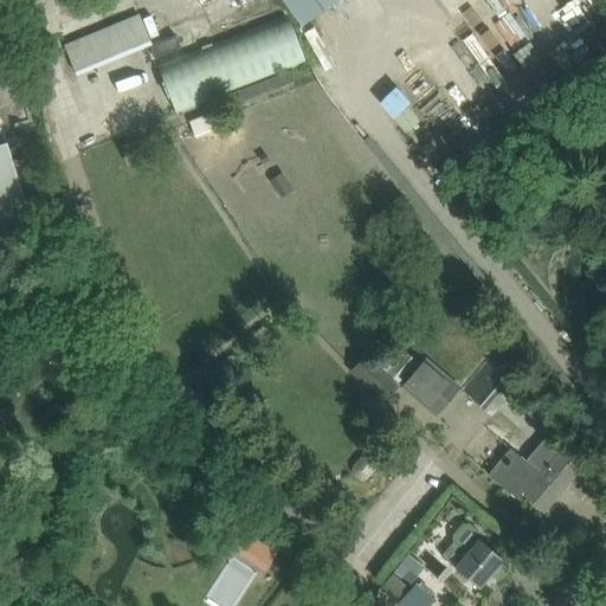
[(285,0),(303,24),(334,0),(285,0)]
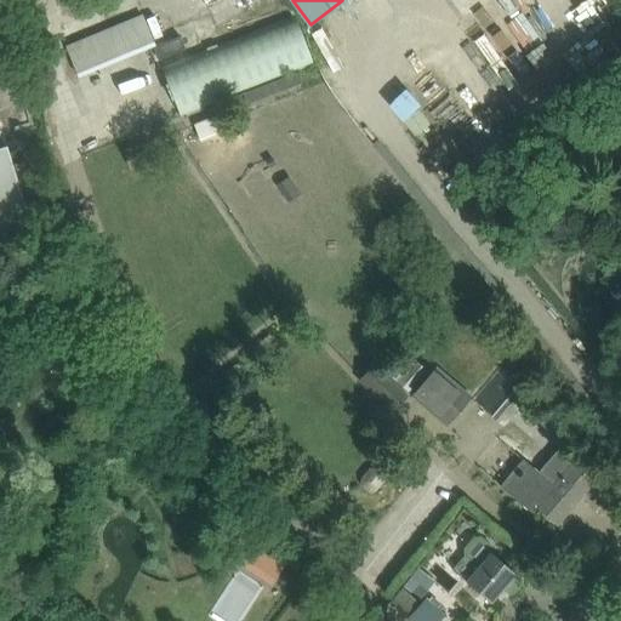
[(177,114),(312,61),(294,12),(158,66),(177,114)]
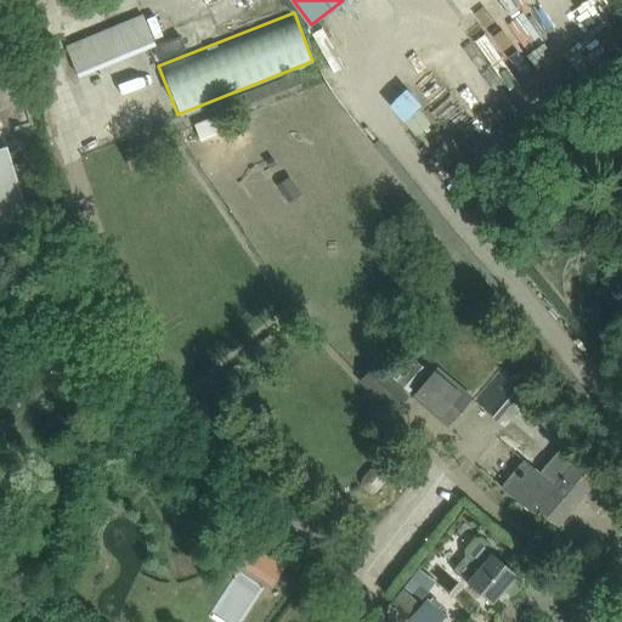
[(156,44),(153,45),(159,60),(186,49),(180,34),(156,44)]
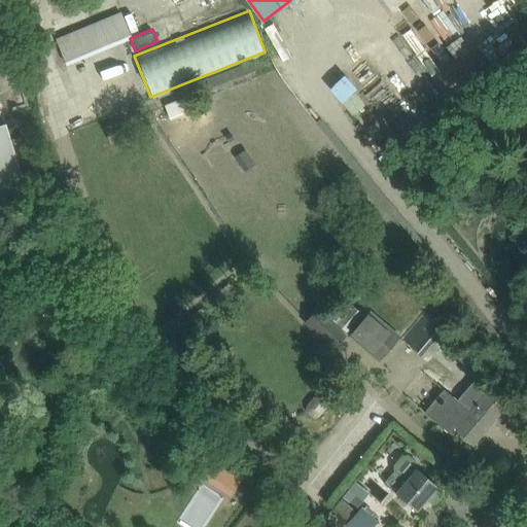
[(422,62),(440,81),(449,73),(431,54),(422,62)]
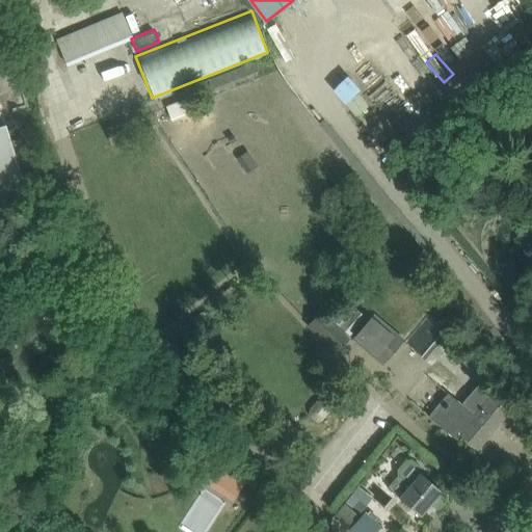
[(165,105),(166,109),(170,121),(206,107),(200,91),(165,105)]
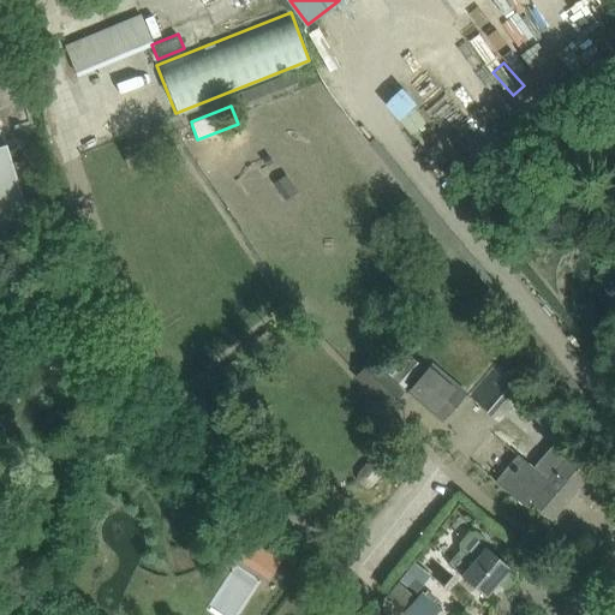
[(0,145),(0,231),(30,221),(7,144),(0,145)]
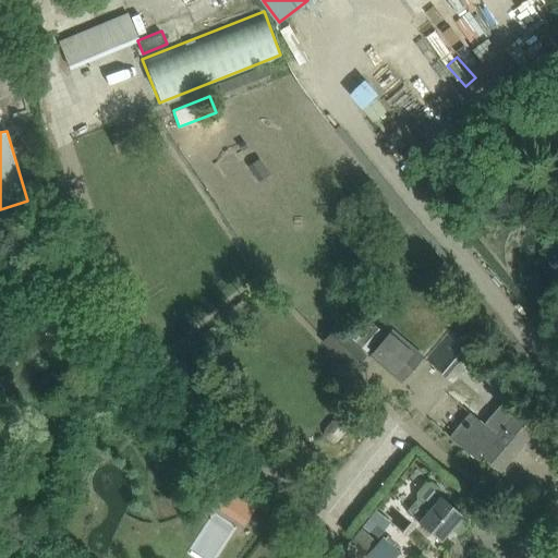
[(557,234),(549,231),(544,247),(557,253),(557,234)]
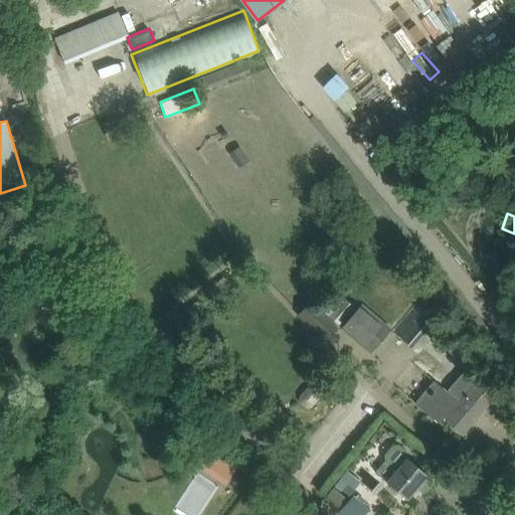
[(430,300),(400,334),(414,346),(444,312),(430,300)]
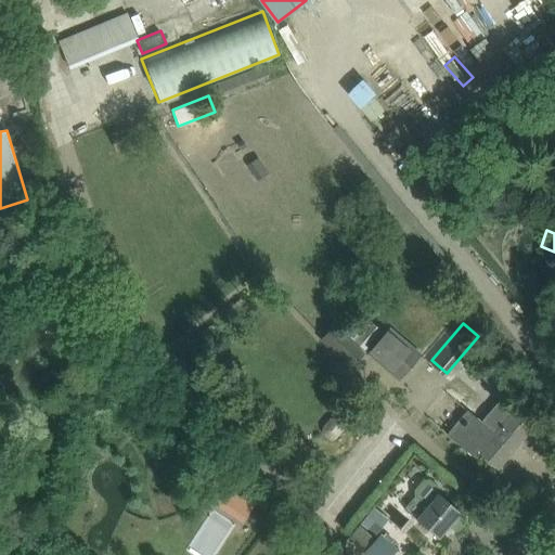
[(399,378),(422,353),(390,327),(387,331),(370,352),(399,378)]
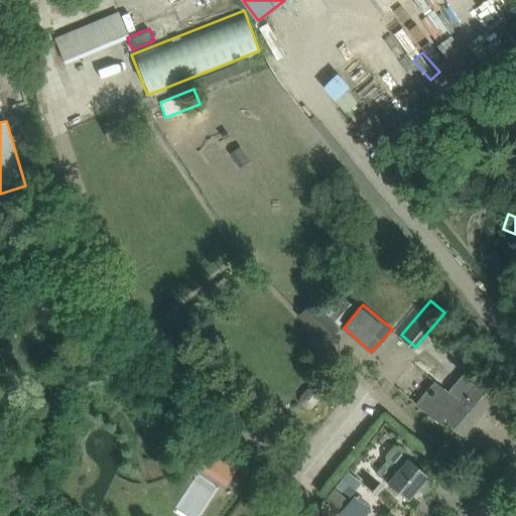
[(441,426),(446,421),(447,422),(463,434),(474,421),(472,420),(481,410),(483,411),(494,398),(477,384),(476,384),(466,375),(449,393),(436,381),(415,404),(441,426)]
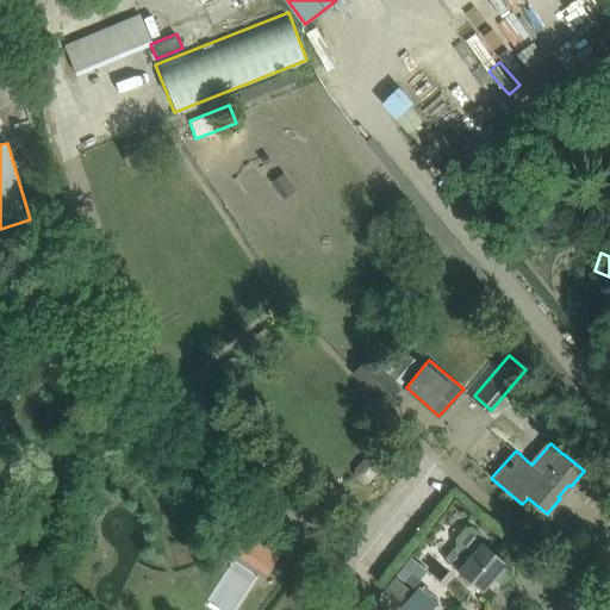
[(231,526),(218,545),(234,554),(246,535),(231,526)]
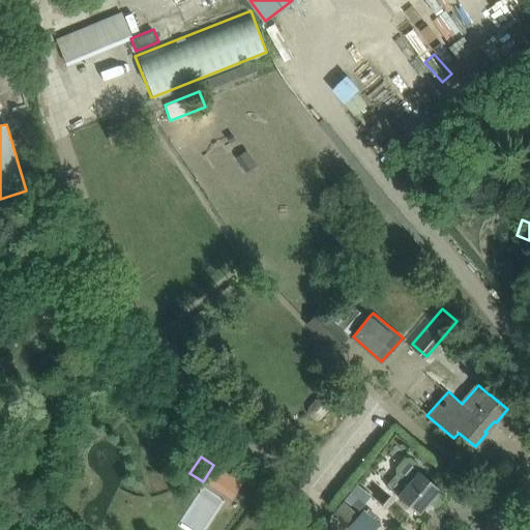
[(396,468),(396,474),(386,487),(418,513),(428,502),(433,506),(438,506),(445,498),(444,493),(429,479),(420,471),(419,466),(410,458),(404,459),(396,468)]
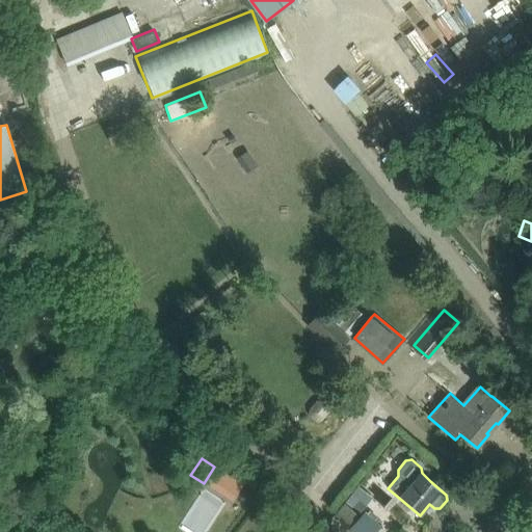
[(357,487),(347,502),(358,511),(370,497),(357,487)]
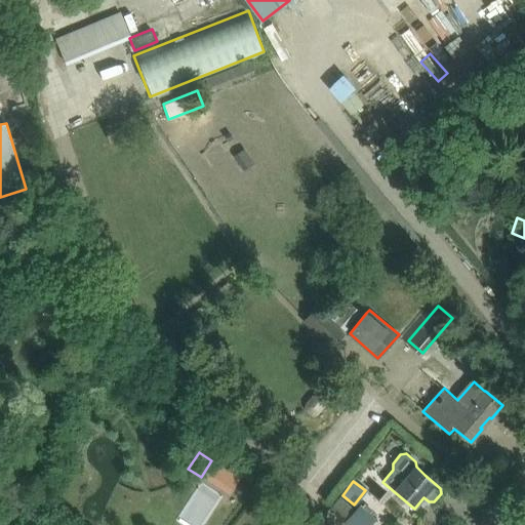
[(371,524),(376,520),(361,506),(359,503),(342,521),(345,523),(347,524),(371,524)]
